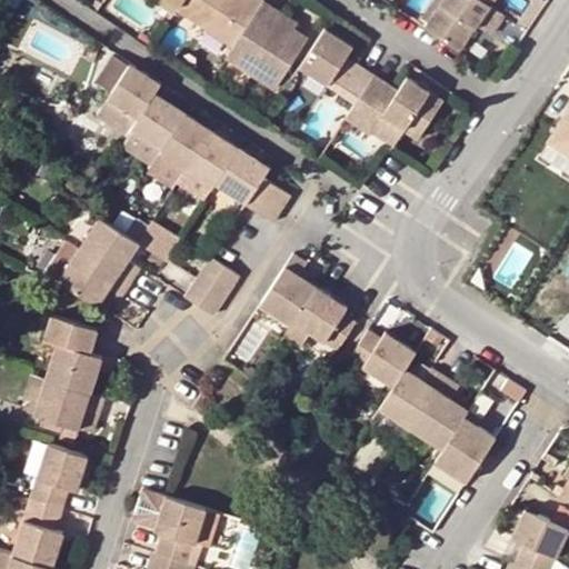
[(177,9),(179,7),(167,0),(157,0),(156,2),(173,15),(177,9)]
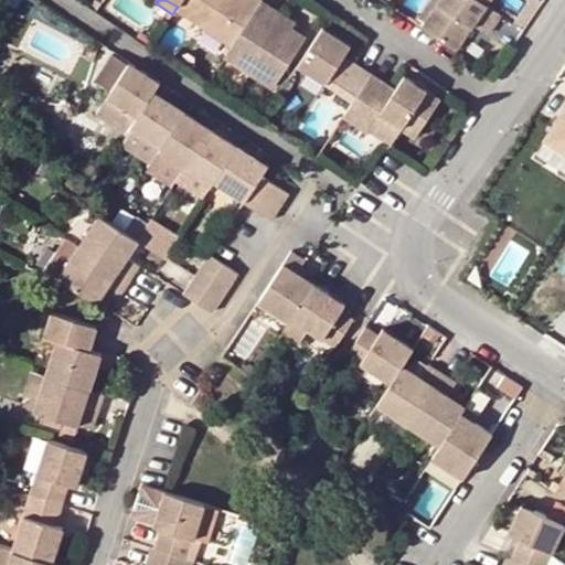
[(231,46),(259,2),(256,0),(181,0),(178,7),(176,9),(231,46)]
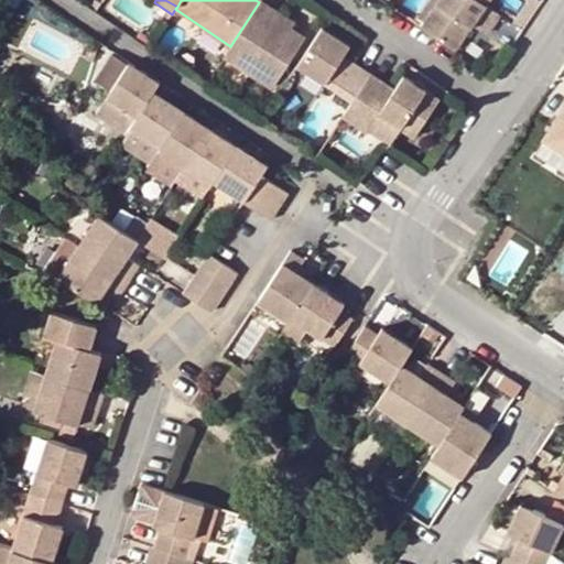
[(426,0),(415,17),(422,21),(435,0),(426,0)]
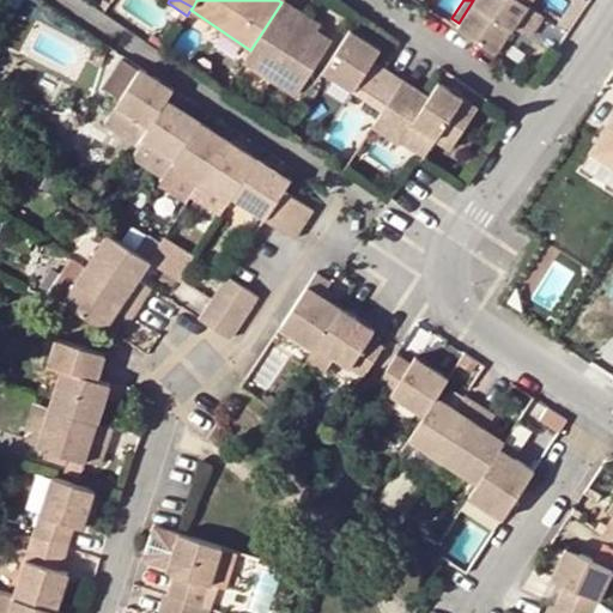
[(517,0),(473,0),(459,23),(454,30),(492,55),(511,25),(526,5),(517,0)]
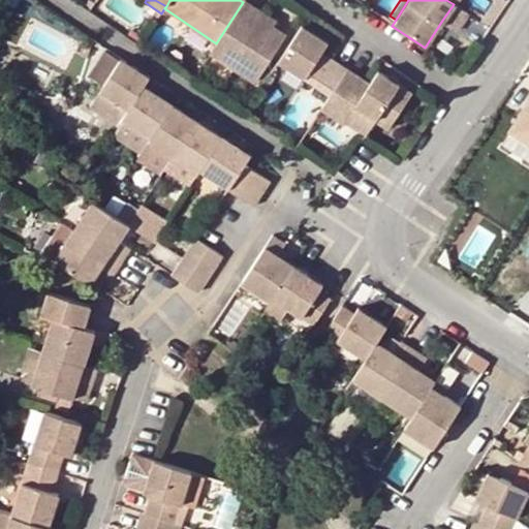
[(254,16),(257,11),(243,2),(216,43),(208,56),(254,86),(286,36),(273,28),(254,16)]
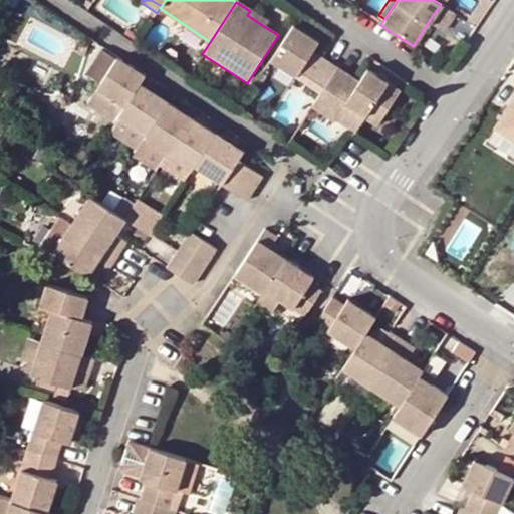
[(441,4),(429,21),(443,31),(454,13),(441,4)]
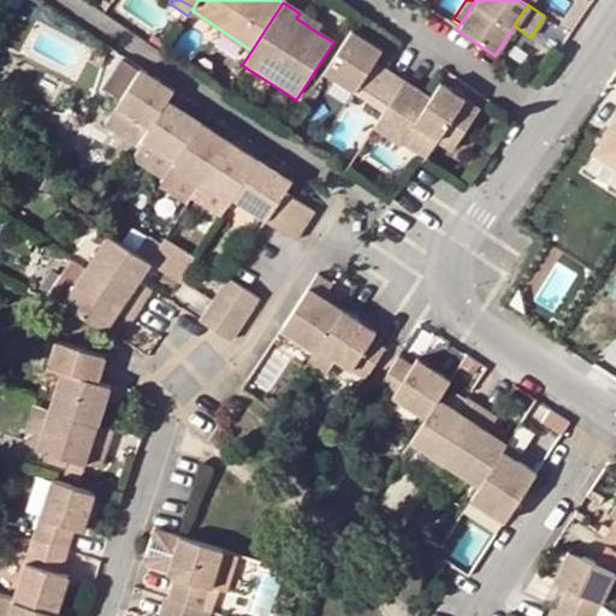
[(321,28),(300,13),(296,18),(318,33),(321,28)]
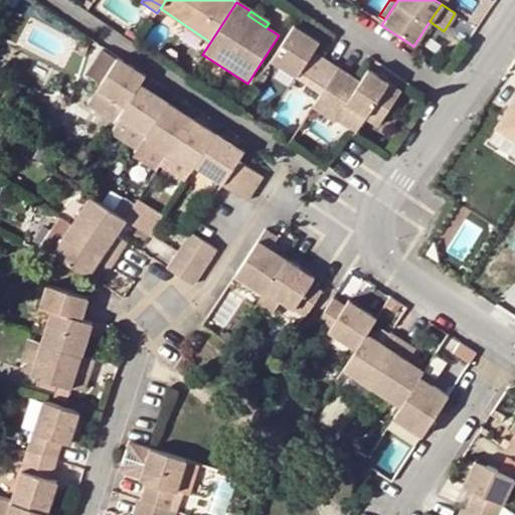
[(295,79),(312,53),(318,44),(293,26),(269,62),(295,79)]
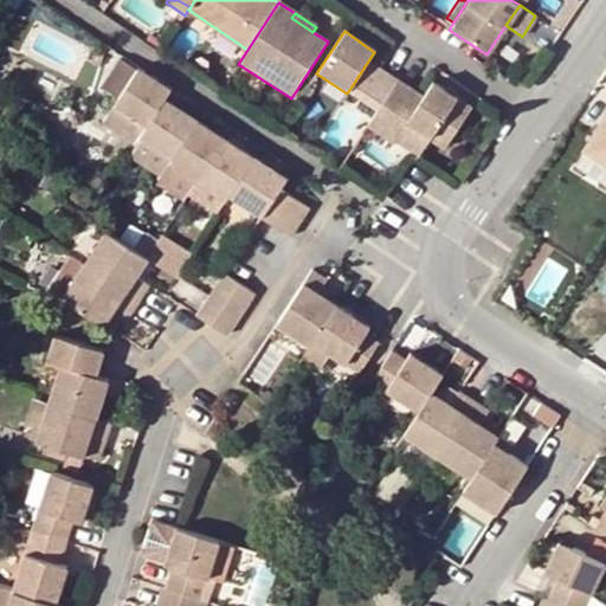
[(163,46),(150,38),(146,45),(159,53),(163,46)]
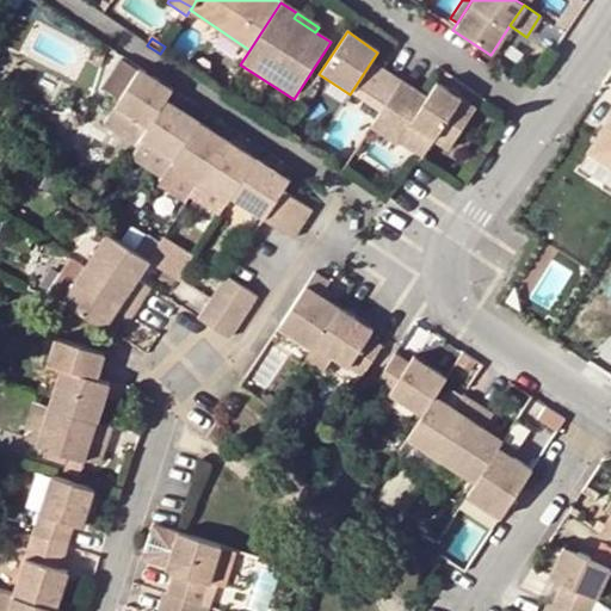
[(137,69),(119,59),(102,86),(119,98),(137,69)]
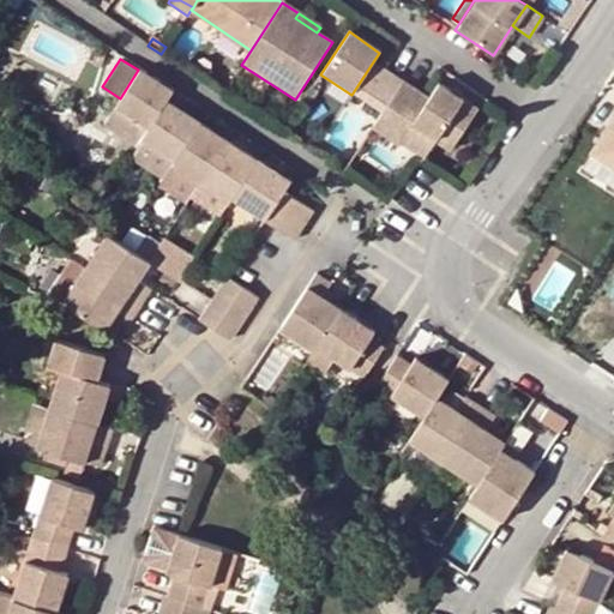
[(351,95),(362,103),(384,72),(372,64),(351,95)]
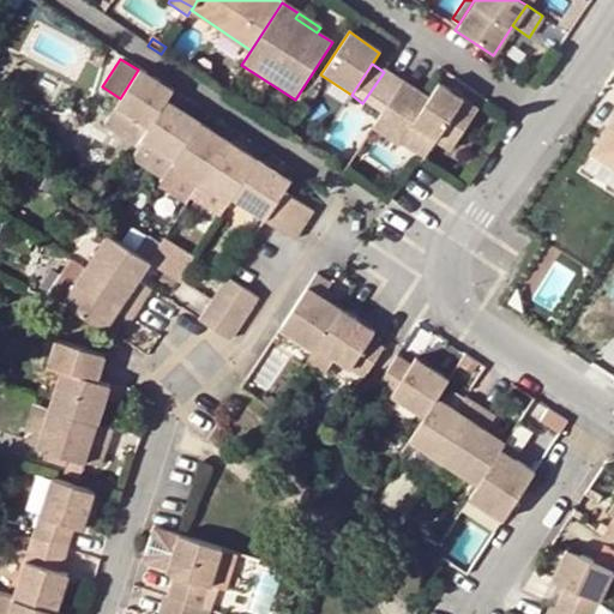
[(170,92),(138,70),(120,98),(113,108),(146,130),(164,103),(170,92)]
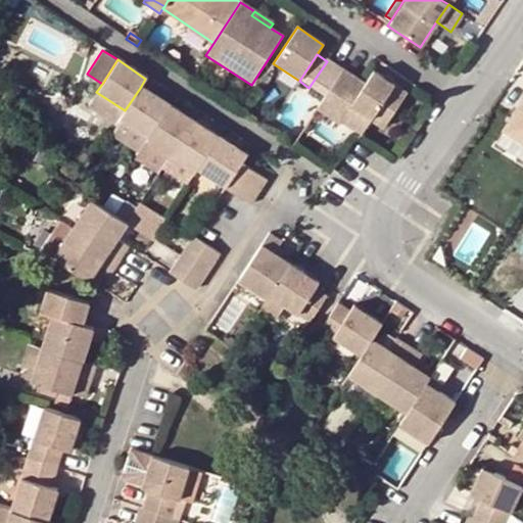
[(327,61),(308,88),(324,97),(341,72),(327,61)]
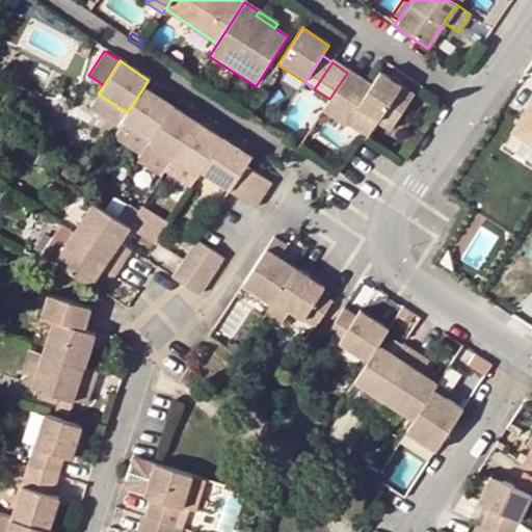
[(370,78),(375,82),(380,74),(374,71),(370,78)]
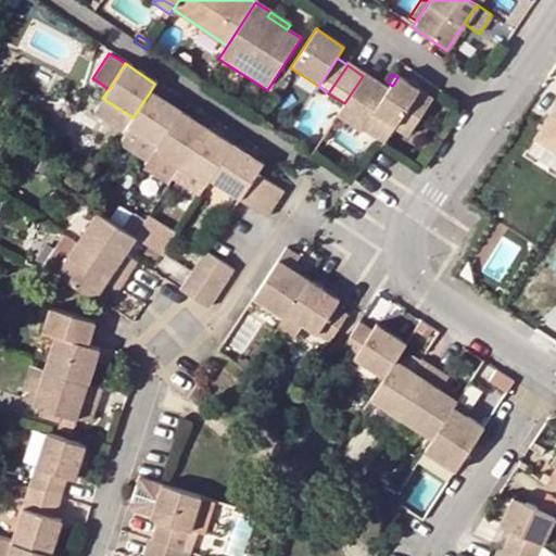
[(336,117),(355,131),(361,124),(381,137),(384,140),(390,130),(406,140),(432,101),(397,77),(392,86),(387,91),(363,76),(344,103),(336,117)]
